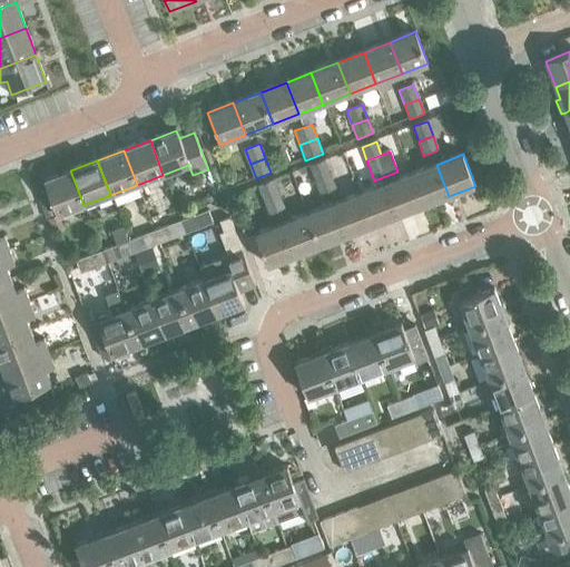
[(308,167),(314,182),(331,176),(325,160),(308,167)]
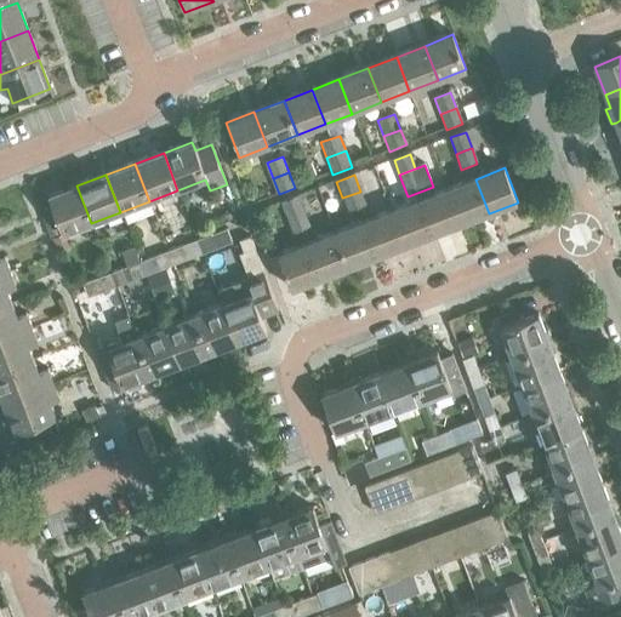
[(459,226),(489,213),(476,180),(446,190),(459,226)]
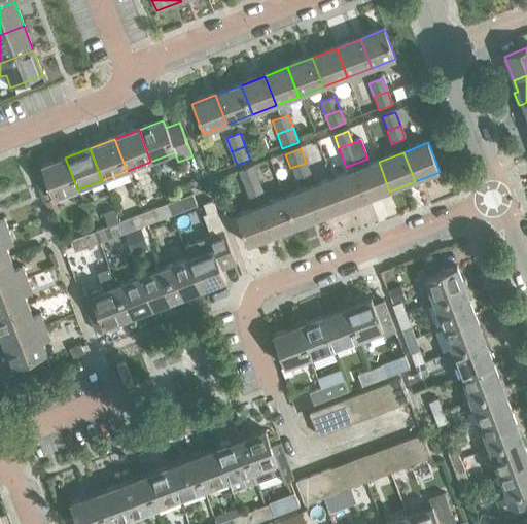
[(54,199),(77,189),(65,158),(41,167),(54,199)]
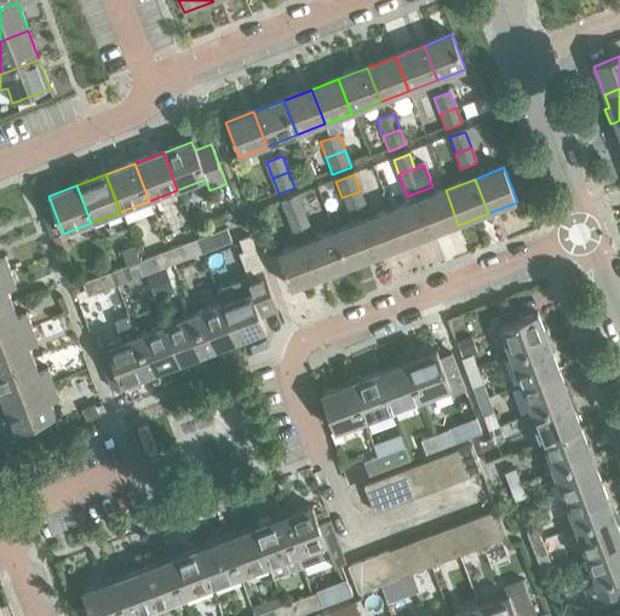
[(423,190),(415,193),(418,201),(431,235),(458,225),(446,190),(426,197),(423,190)]
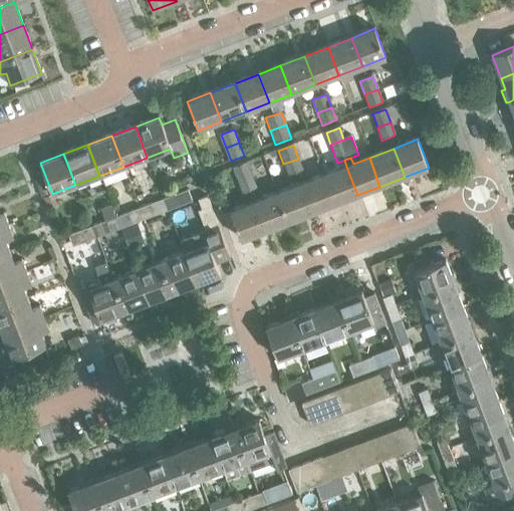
[(288,177),(296,174),(303,172),(298,159),(283,164),(288,177)]
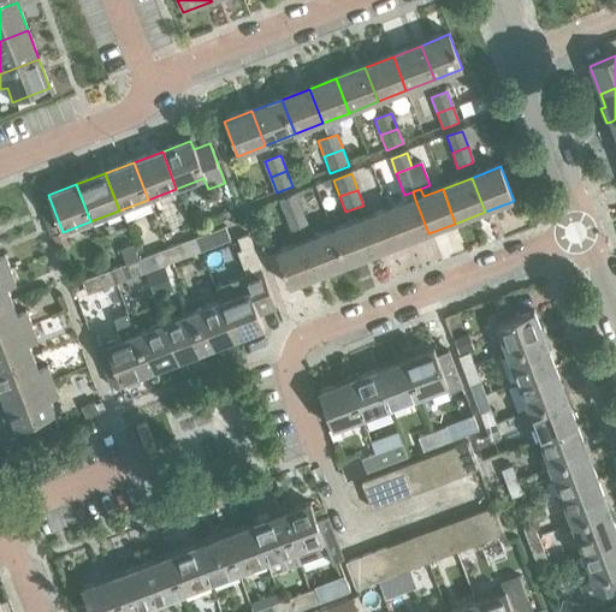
[(285,218),(294,214),(302,211),(295,195),(279,201),(285,218)]
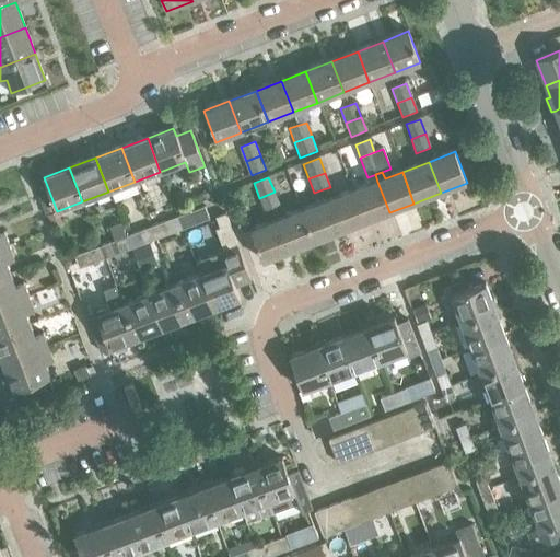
[(363,223),(389,212),(377,182),(351,192),(363,223)]
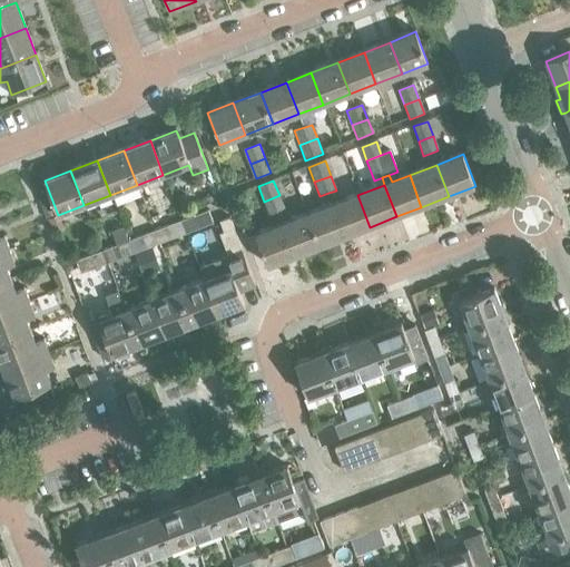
[(271,216),(277,213),(285,211),(279,195),(272,198),(264,202),(271,216)]
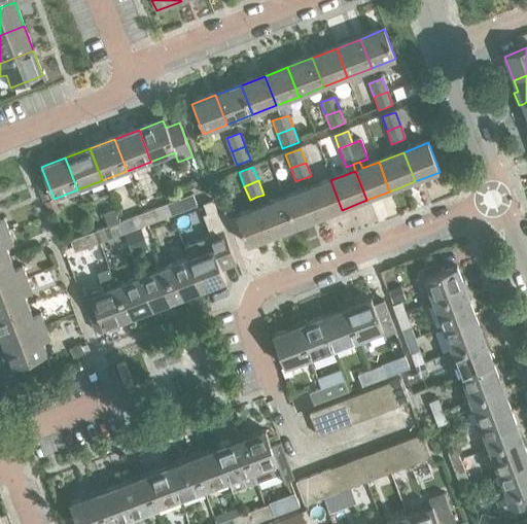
[(318,218),(342,210),(330,180),(307,189),(318,218)]
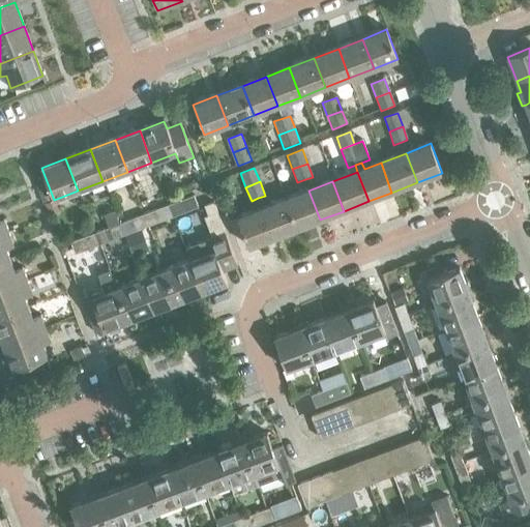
[(296,229),(320,220),(308,191),(286,200),(296,229)]
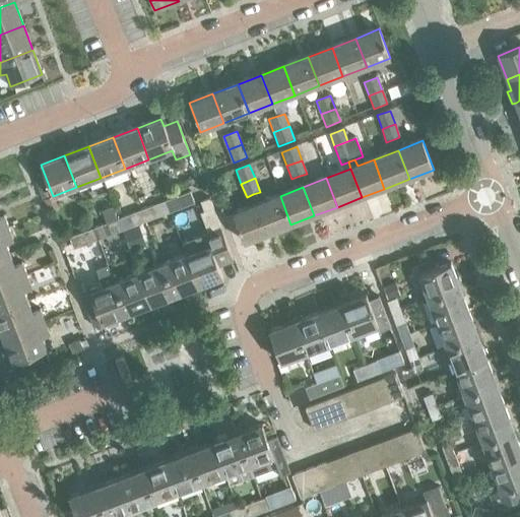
[(177,198),(182,208),(193,204),(189,193),(177,198)]
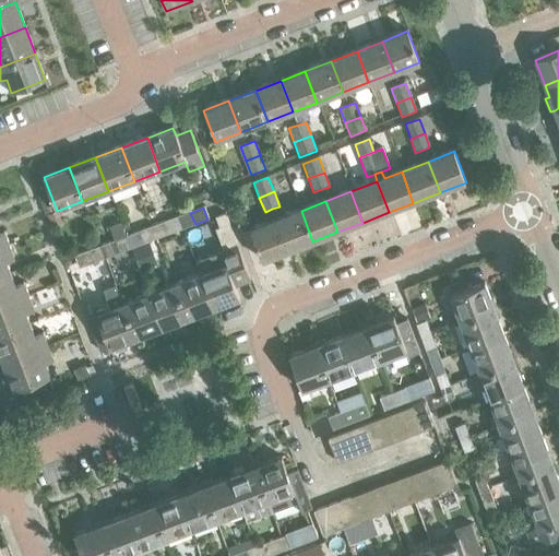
[(276,221),(288,251),(312,241),(301,211),(276,221)]
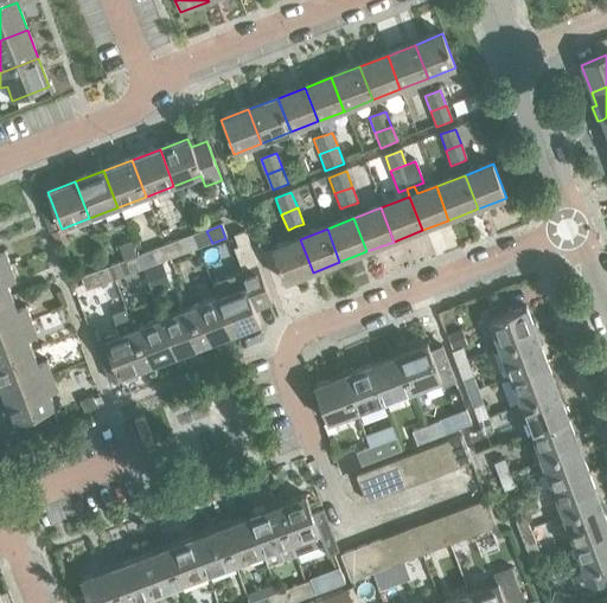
[(198,249),(212,243),(206,231),(193,236),(198,249)]
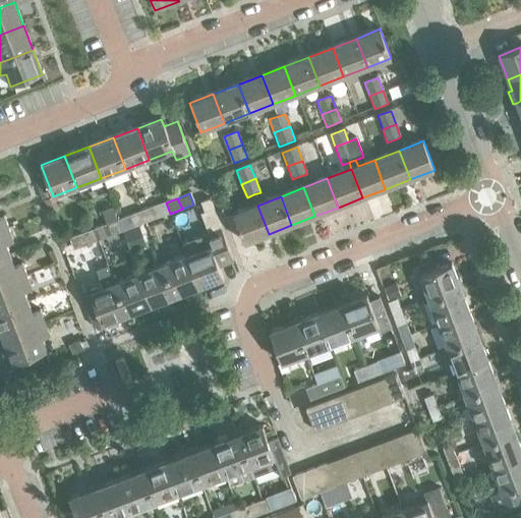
[(158,219),(170,214),(166,203),(154,208),(158,219)]
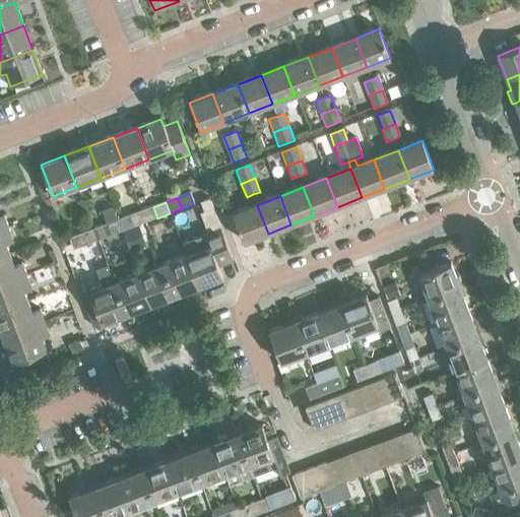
[(244,244),(268,234),(257,205),(233,214),(244,244)]
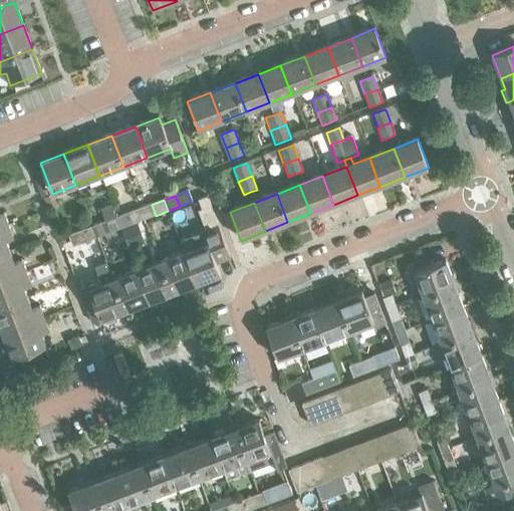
[(111,205),(99,210),(104,223),(108,234),(120,229),(116,219),(111,205)]
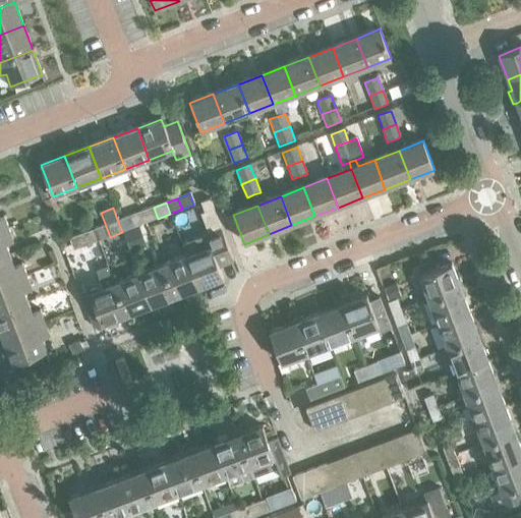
[(146,223),(158,219),(154,208),(141,213),(146,223)]
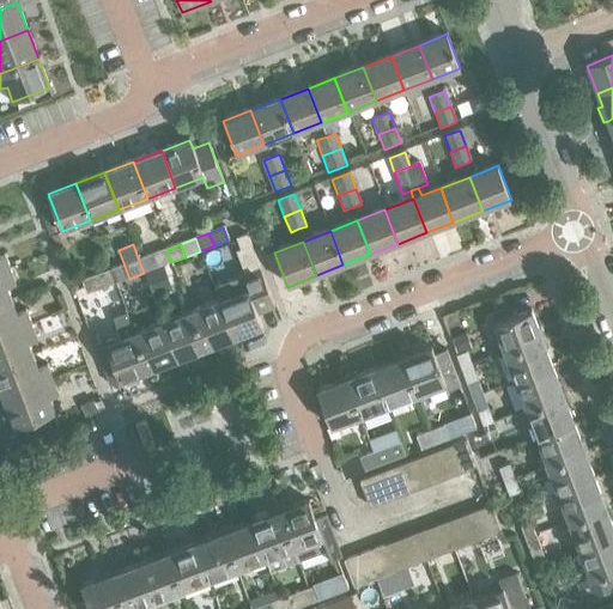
[(158,268),(171,262),(167,250),(153,255),(158,268)]
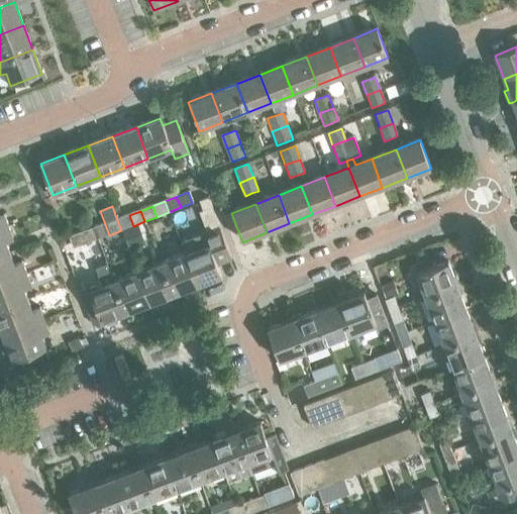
[(0,227),(8,224),(4,214),(0,215),(0,227)]
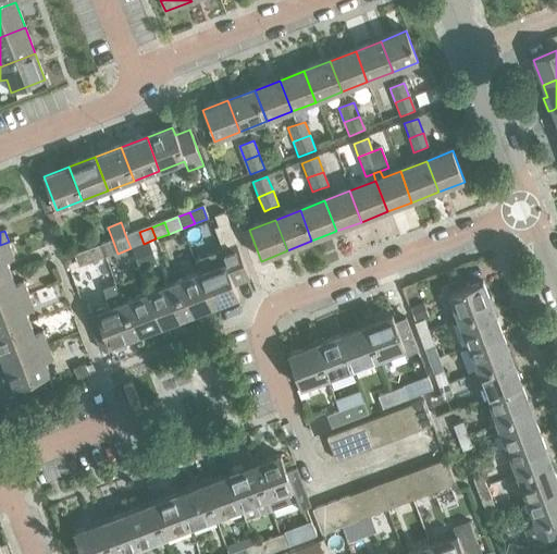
[(131,248),(144,244),(139,232),(126,237),(131,248)]
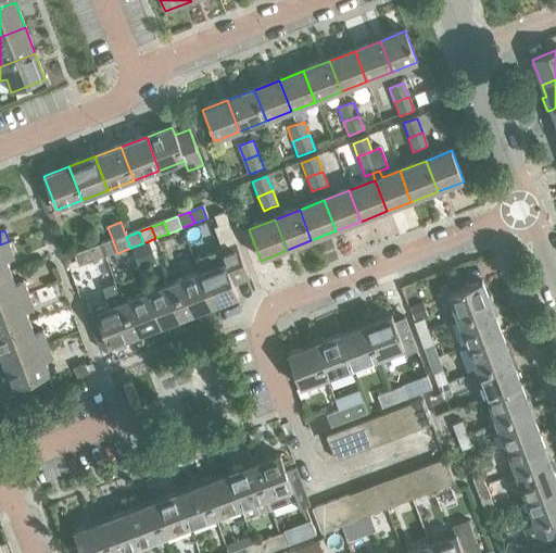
[(0,274),(11,271),(7,260),(15,256),(9,241),(0,244),(0,274)]
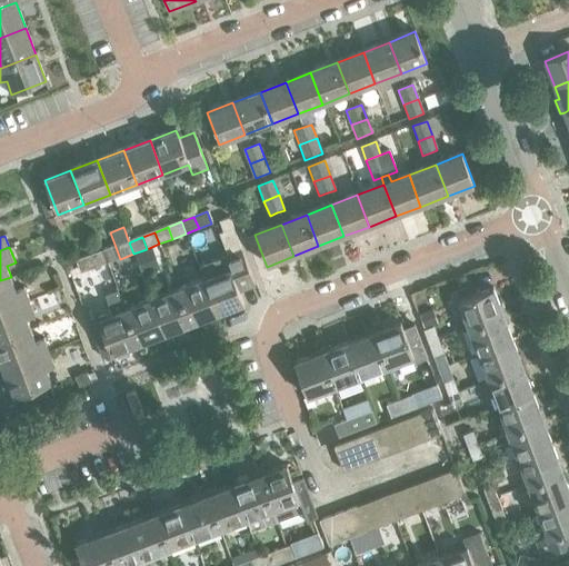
[(107,264),(120,259),(116,247),(101,252),(107,264)]
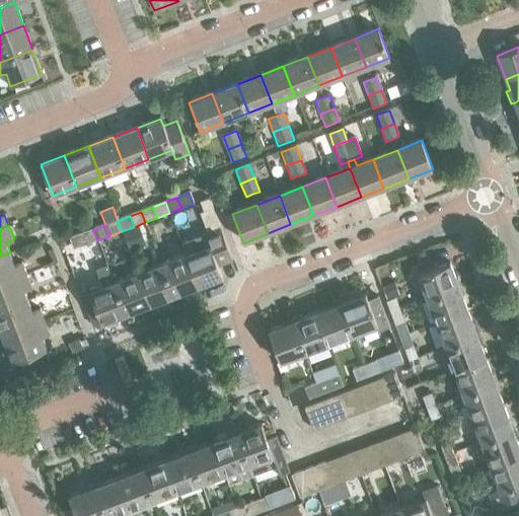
[(196,238),(181,244),(186,255),(198,287),(221,278),(217,267),(233,261),(221,229),(196,238)]
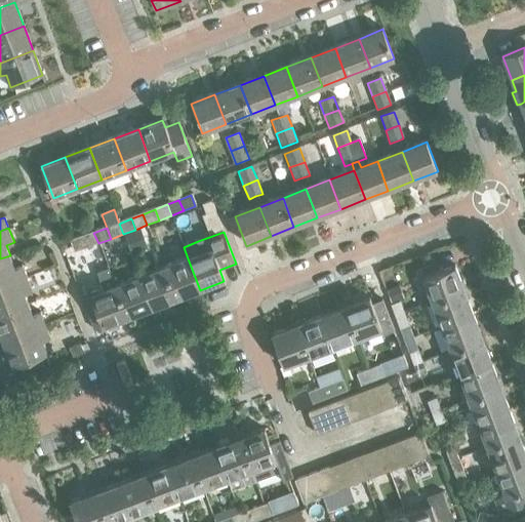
[(86,248),(98,243),(93,233),(82,237),(86,248)]
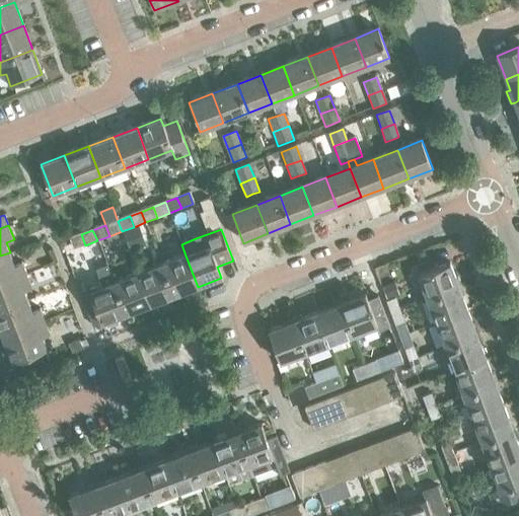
[(73,249),(85,245),(81,234),(69,239),(73,249)]
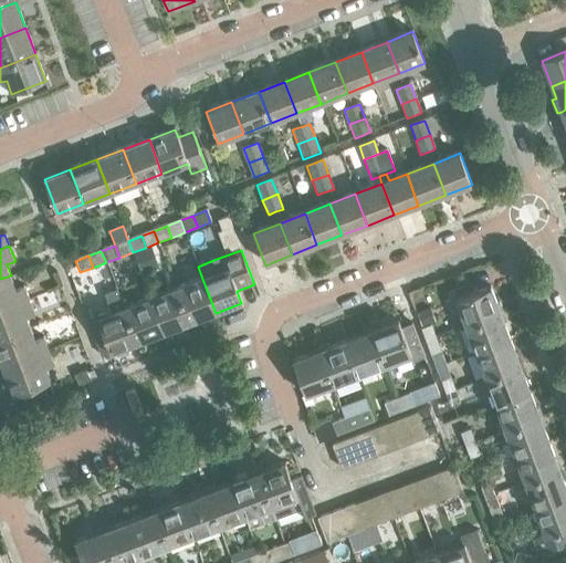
[(0,306),(29,295),(24,285),(16,289),(11,275),(0,279),(0,306)]
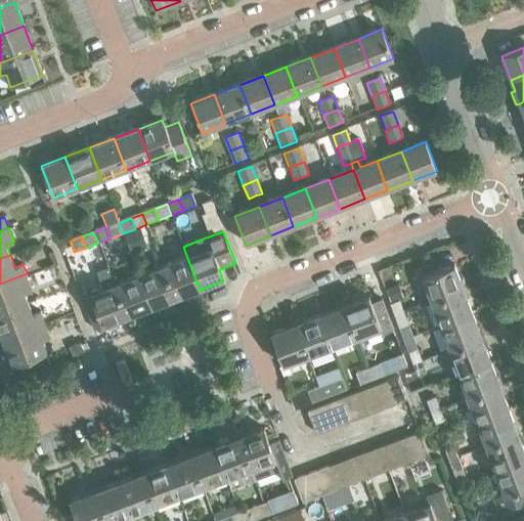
[(175,299),(200,290),(187,258),(163,267),(175,299)]
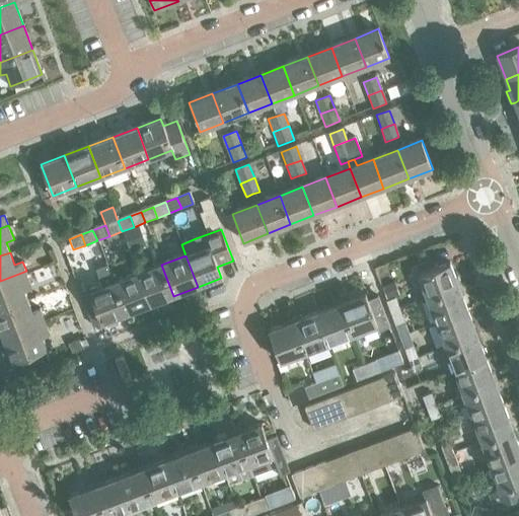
[(428,300),(459,288),(449,263),(418,275),(428,300)]
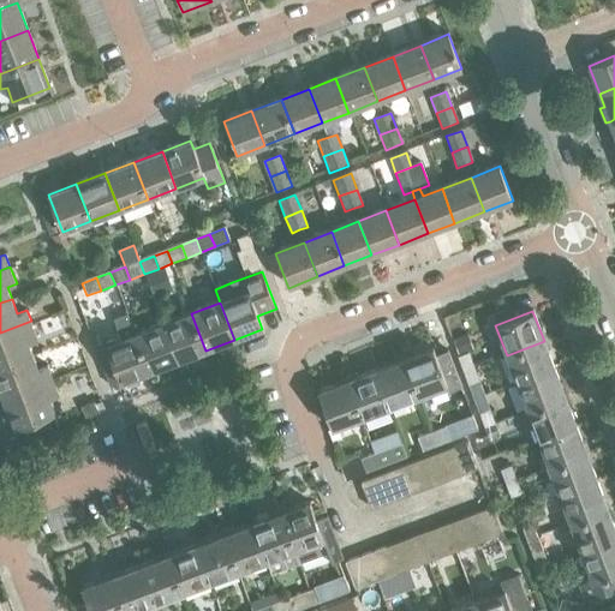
[(163,324),(178,361),(206,351),(191,313),(163,324)]
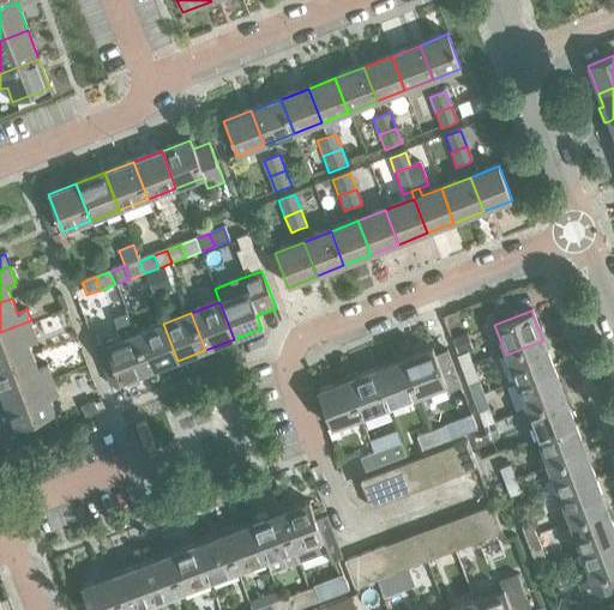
[(134,334),(136,334),(127,314),(114,320),(120,337),(104,343),(120,382),(149,372),(134,334)]
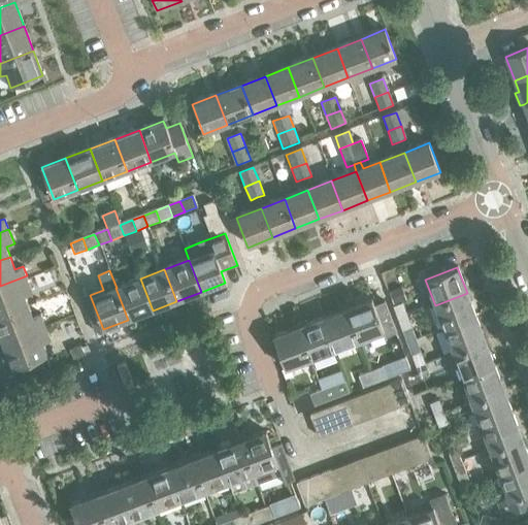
[(0,286),(0,315),(28,304),(25,295),(33,292),(27,275),(0,286)]
